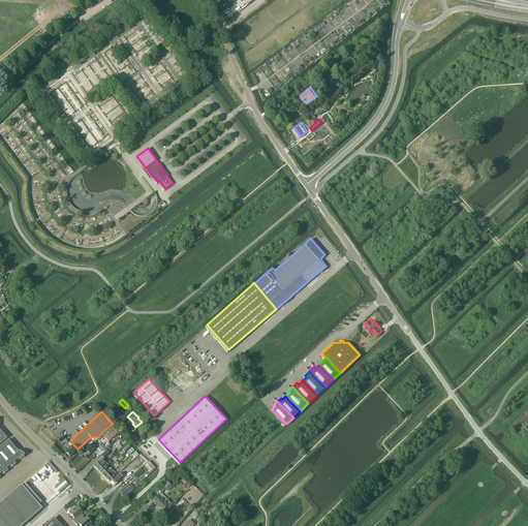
[(119,430),(113,424),(102,432),(110,439),(119,430)]
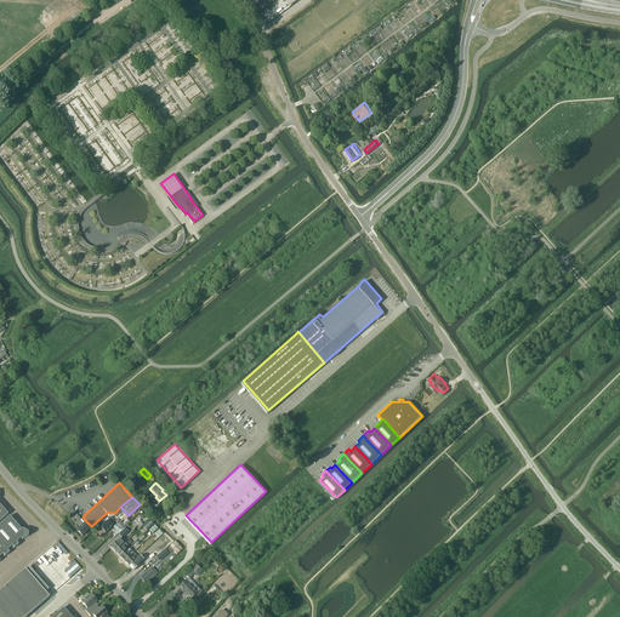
[(29,530),(24,525),(23,526),(11,513),(0,521),(0,558),(1,556),(0,555),(0,554),(4,550),(6,553),(10,549),(9,547),(13,543),(15,546),(20,541),(17,540),(22,535),(23,536),(29,532),(29,530)]
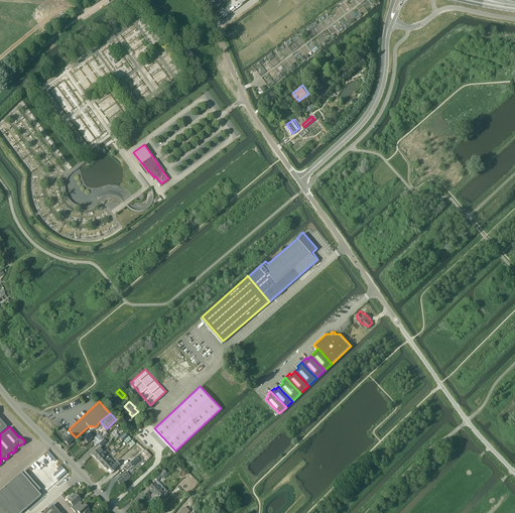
[(94,433),(95,432),(92,428),(88,432),(87,430),(83,434),(85,435),(84,436),(89,440),(94,434),(94,433)]
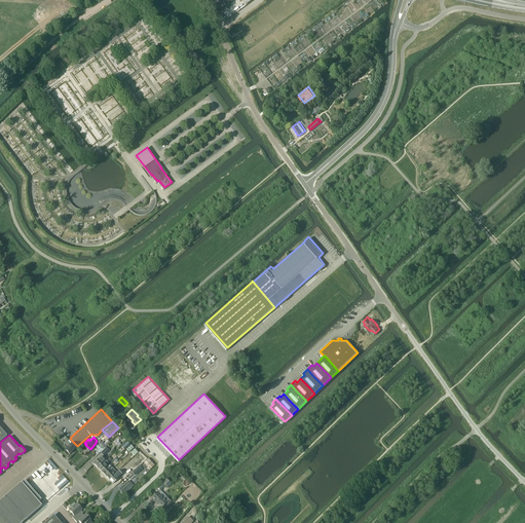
[(72,441),(67,447),(71,451),(77,446),(72,441)]
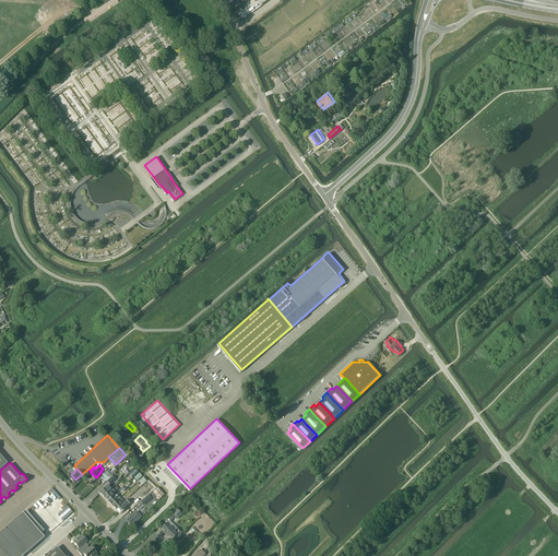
[(111,474),(107,477),(111,482),(117,476),(114,472),(111,474)]
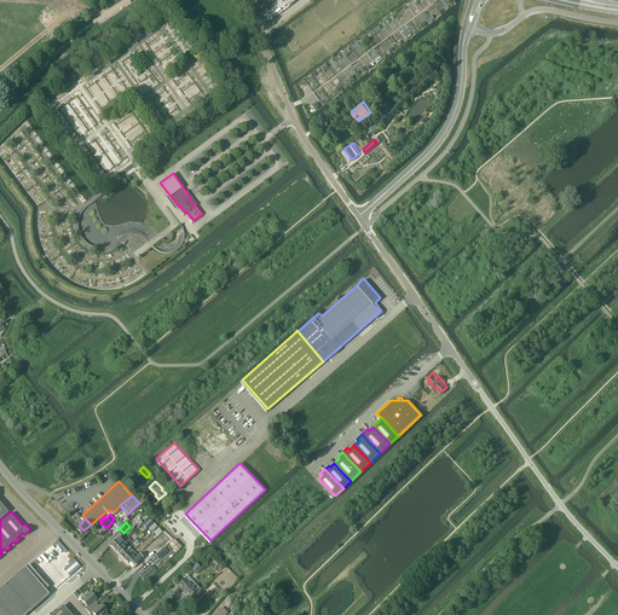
[(116,546),(122,541),(125,539),(120,534),(111,543),(116,546)]
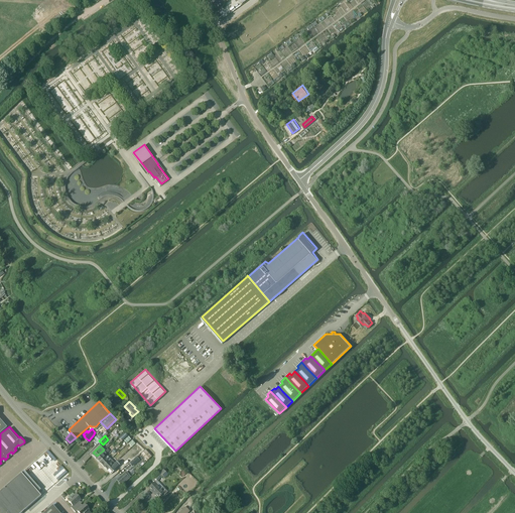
[(141,452),(147,459),(152,455),(146,447),(141,452)]
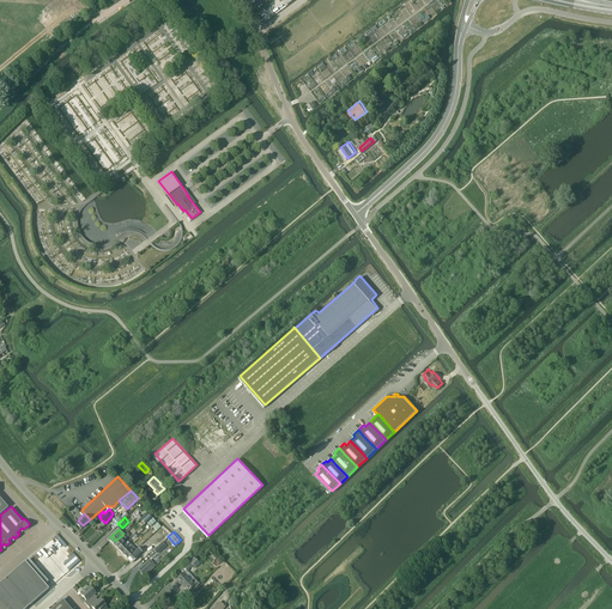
[(115,541),(119,546),(126,541),(123,539),(126,536),(123,534),(121,536),(115,541)]
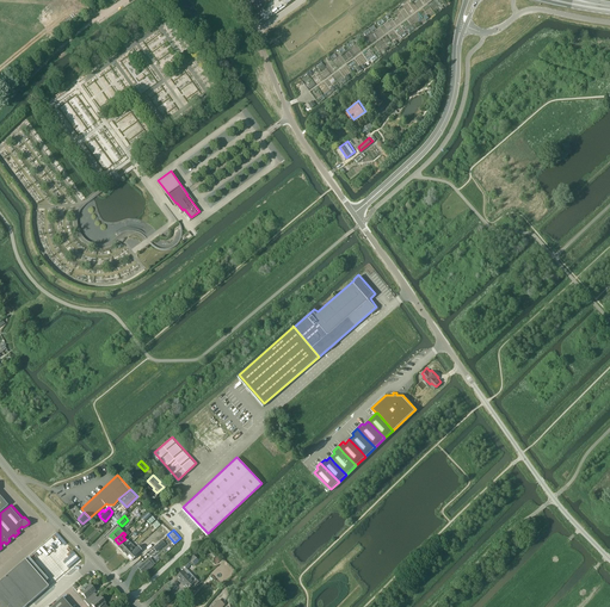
[(118,544),(123,549),(133,540),(128,537),(125,539),(118,544)]
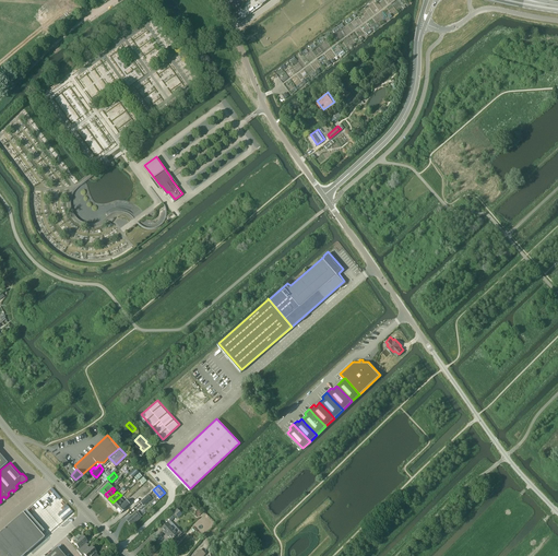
[(139,501),(138,500),(141,497),(138,493),(134,495),(135,497),(135,498),(137,499),(135,500),(133,498),(129,503),(132,506),(137,503),(137,504),(139,501)]
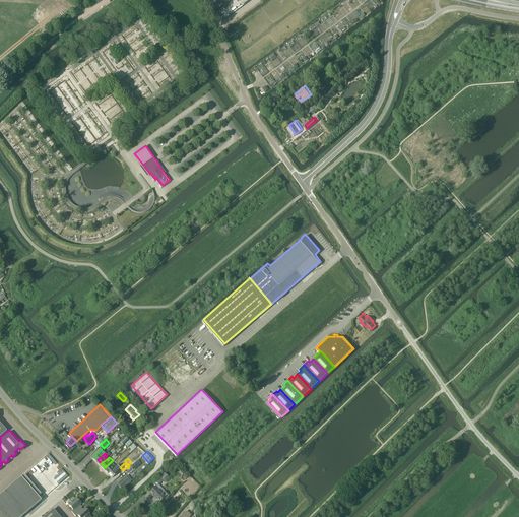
[(105,467),(109,471),(114,466),(116,464),(113,460),(105,467)]
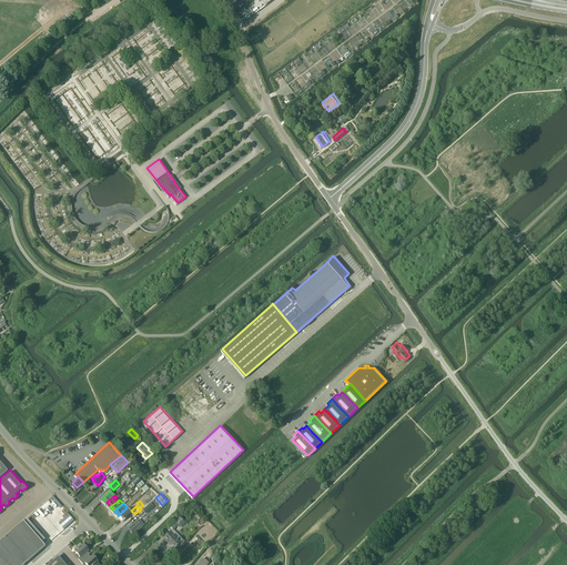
[(124,510),(119,515),(123,520),(129,514),(127,512),(128,511),(127,510),(124,511),(124,510)]
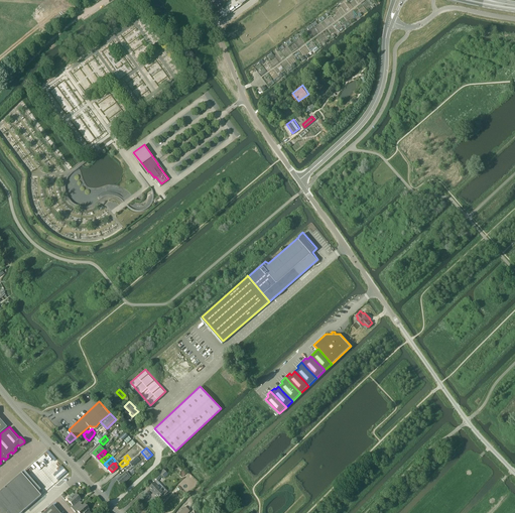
[(158,479),(163,474),(164,476),(168,472),(164,468),(155,476),(158,479)]
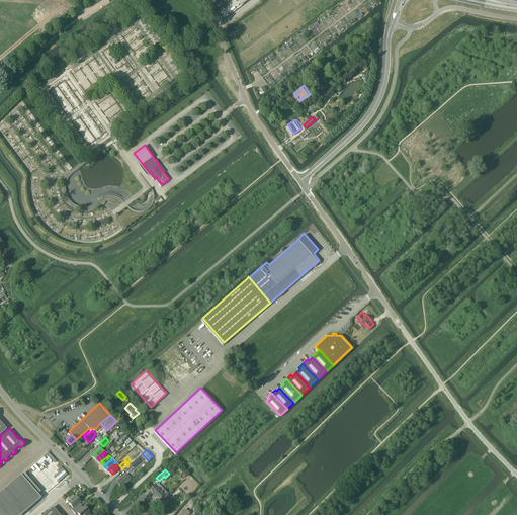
[(118,480),(122,485),(125,482),(124,480),(128,476),(131,478),(132,476),(127,471),(125,473),(118,480)]
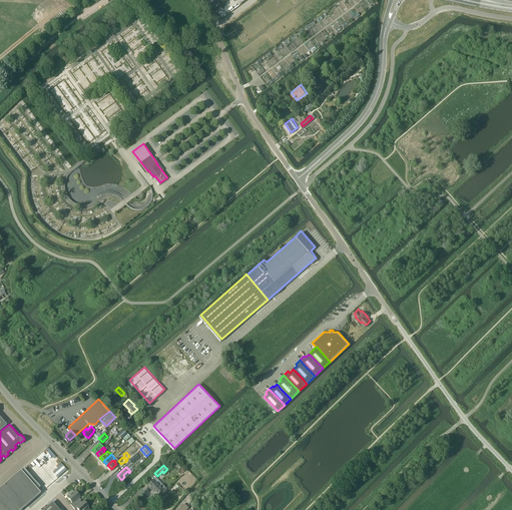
[(19,509),(41,491),(22,468),(0,486),(0,509),(19,509)]
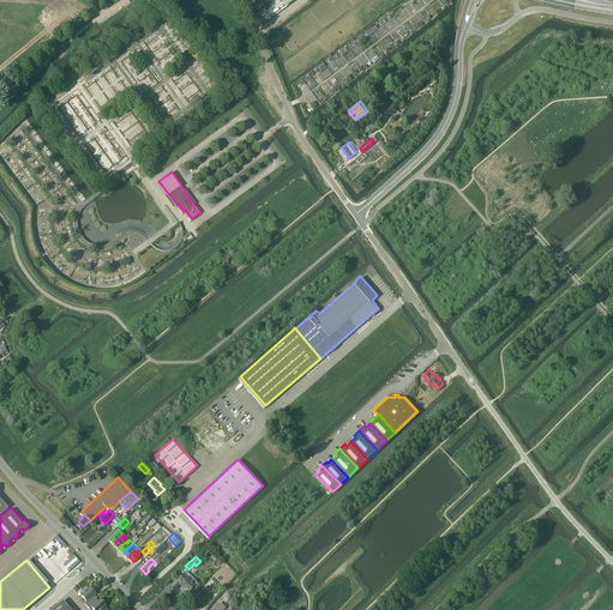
[(190,590),(196,584),(197,586),(200,583),(194,577),(192,579),(185,571),(178,577),(190,590)]
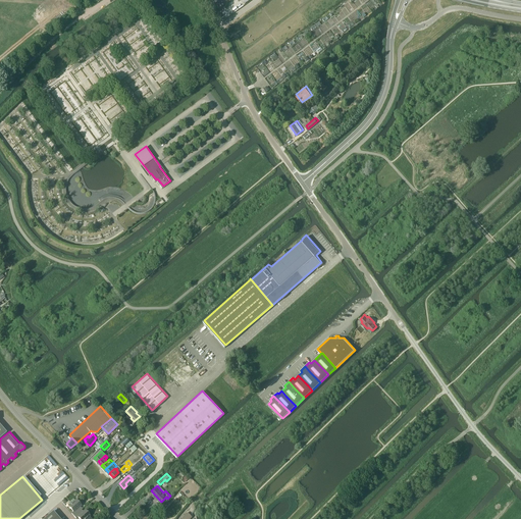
[(74,510),(72,511),(74,514),(83,507),(81,505),(82,503),(77,498),(69,504),(74,510)]
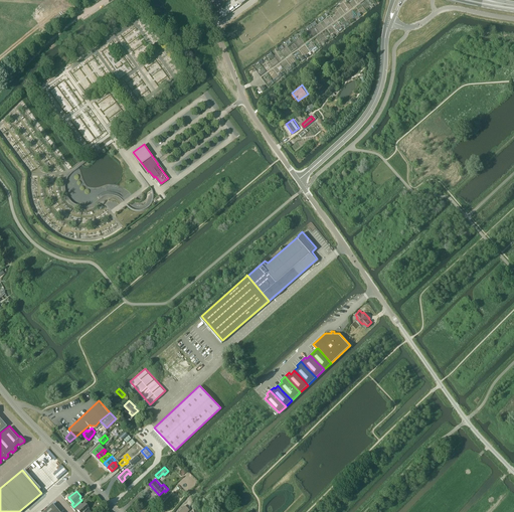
[(90,511),(93,511),(89,507),(90,506),(84,501),(83,502),(81,500),(73,507),(75,509),(77,508),(80,511),(90,511)]
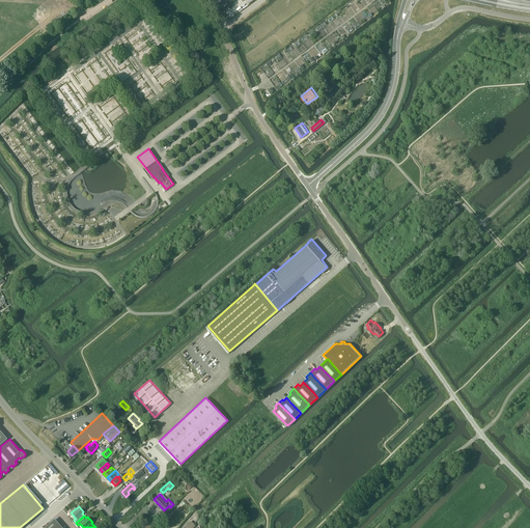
[(44,527),(53,527),(60,523),(55,518),(44,527)]
